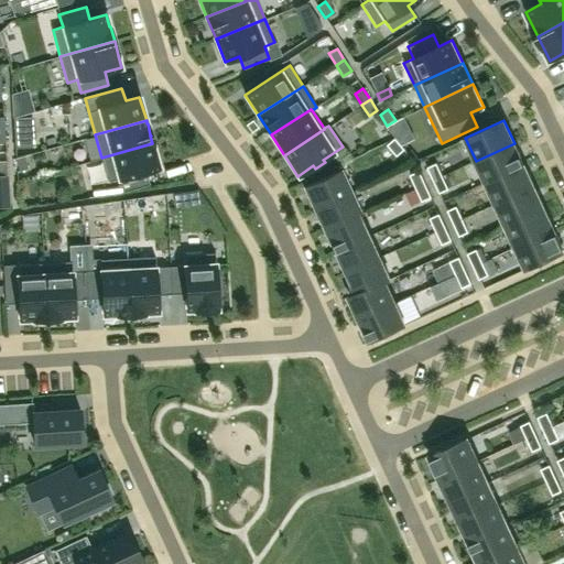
[(398,155),(404,150),(396,138),(388,144),(398,155)]
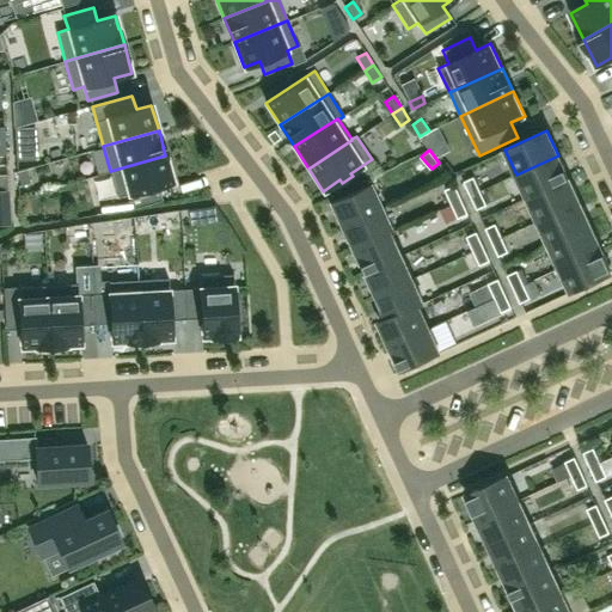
[(171,175),(165,155),(110,171),(117,197),(128,194),(133,208),(161,200),(158,185),(172,182),(171,175)]
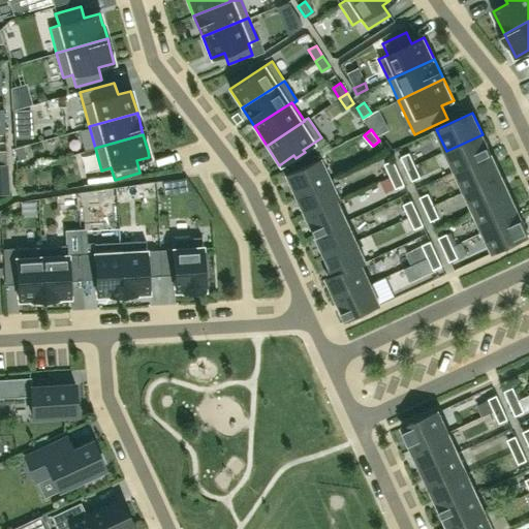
[(446,151),(456,170),(492,154),(483,134),(446,151)]
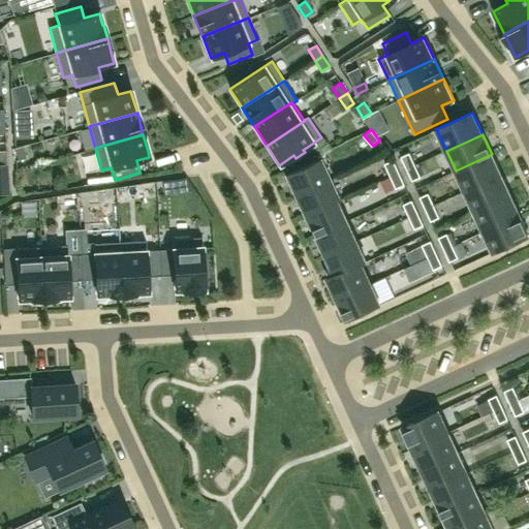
[(23,146),(13,148),(18,160),(26,158),(23,146)]
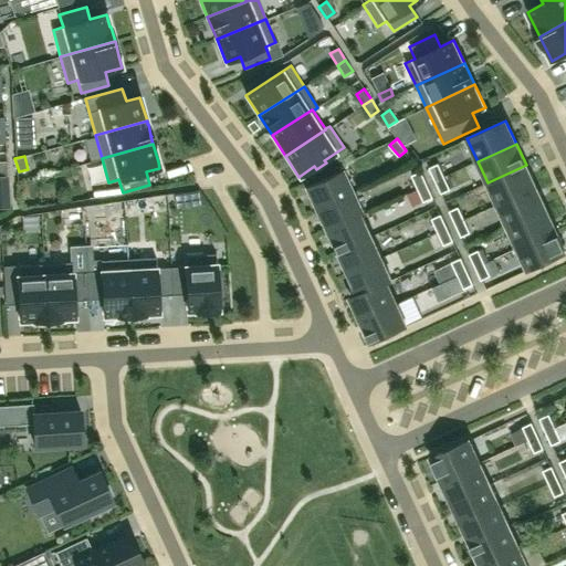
[(429,168),(436,180),(444,177),(438,164),(429,168)]
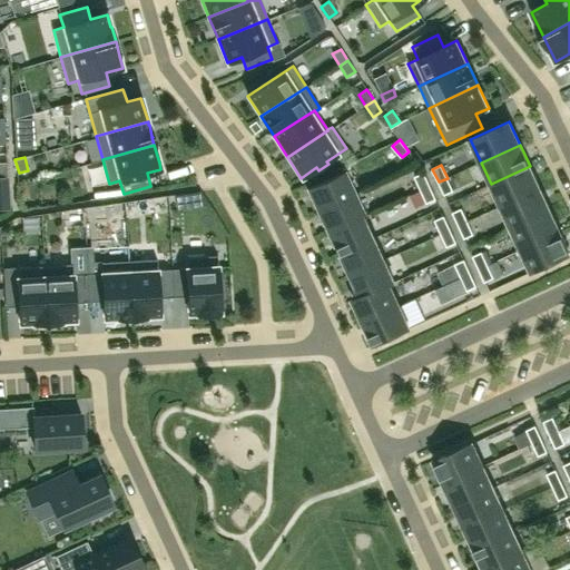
[(491,184),(501,206),(540,188),(530,166),(491,184)]
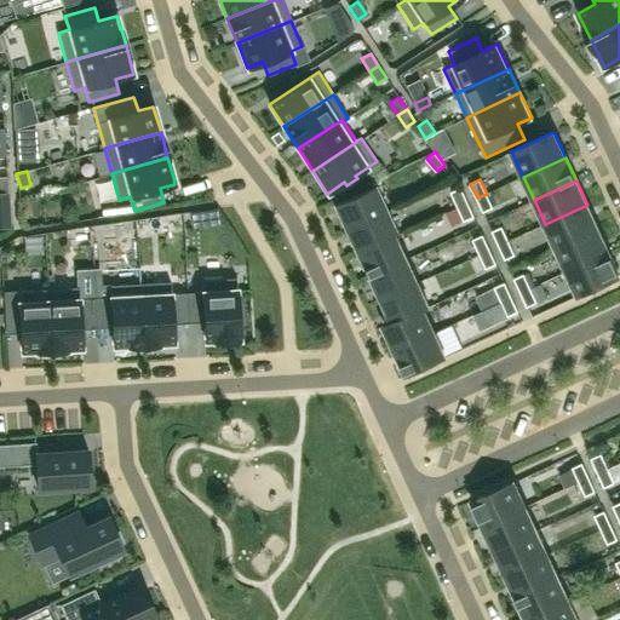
[(334,205),(345,230),(385,211),(374,187),(334,205)]
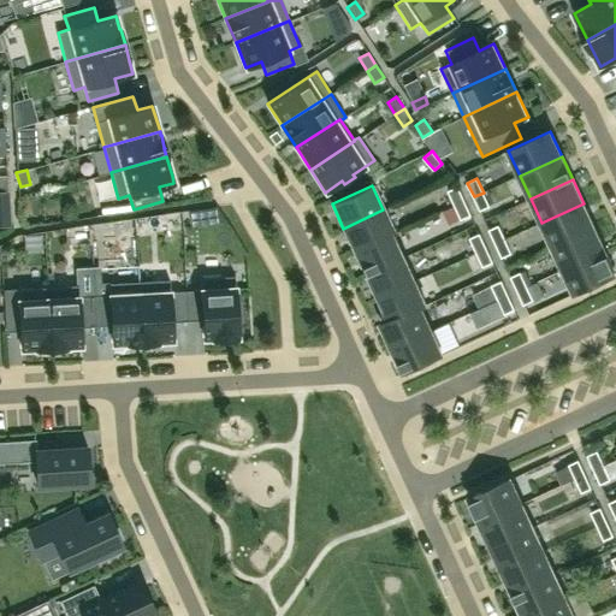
[(455,206),(465,201),(458,187),(448,190),(455,206)]
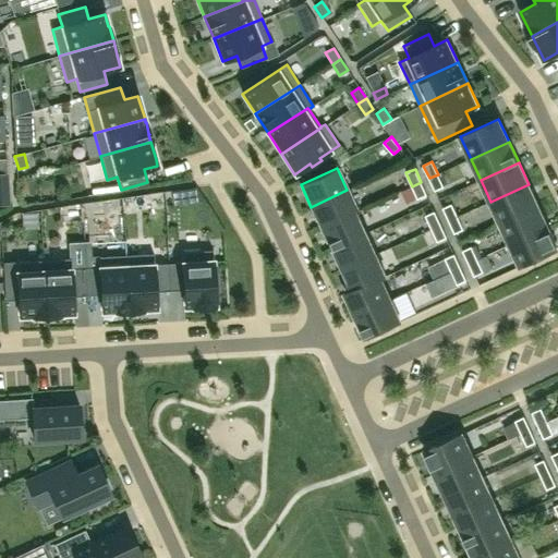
[(429,178),(435,191),(444,186),(438,174),(429,178)]
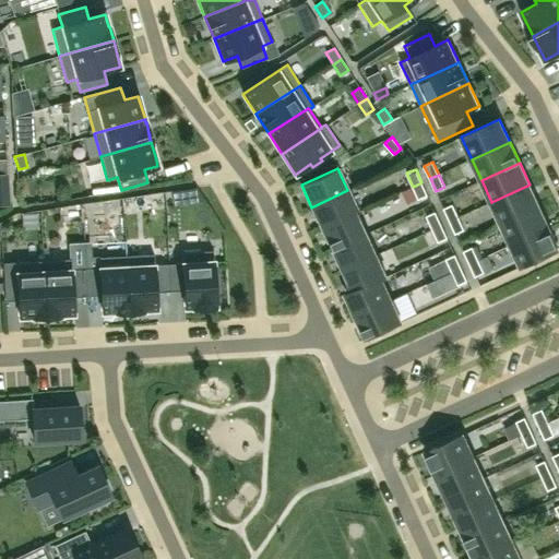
[(428,195),(421,182),(413,187),(418,200),(428,195)]
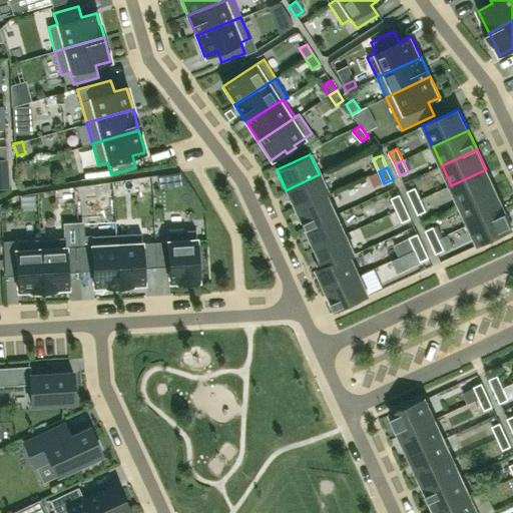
[(451,185),(460,204),(495,188),(486,169),(451,185)]
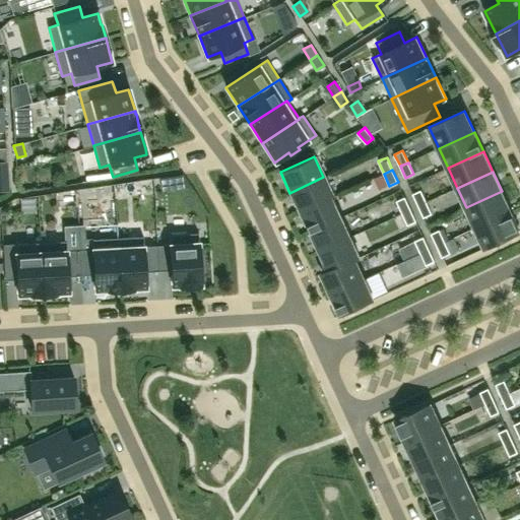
[(328,189),(323,177),(289,193),(299,212),(332,197),(331,195),(328,189)]
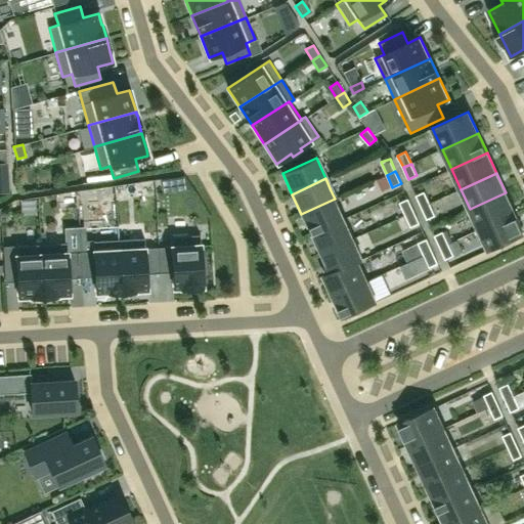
[(416,195),(422,207),(430,204),(424,191),(416,195)]
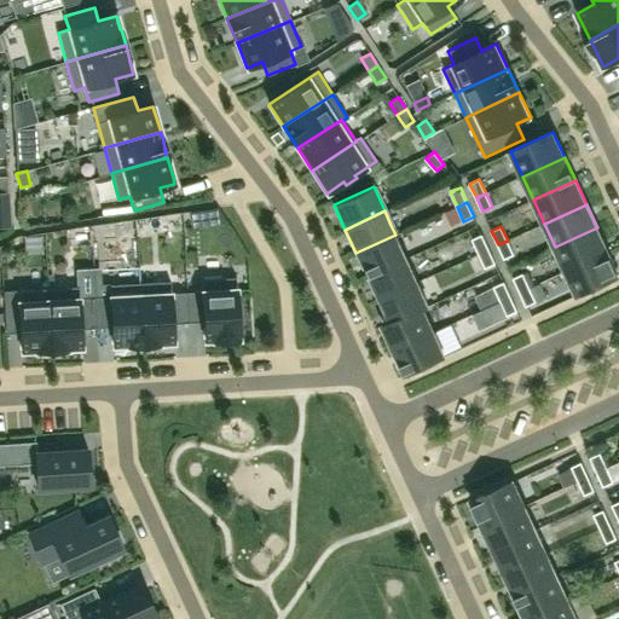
[(555,247),(566,271),(608,252),(597,227),(555,247)]
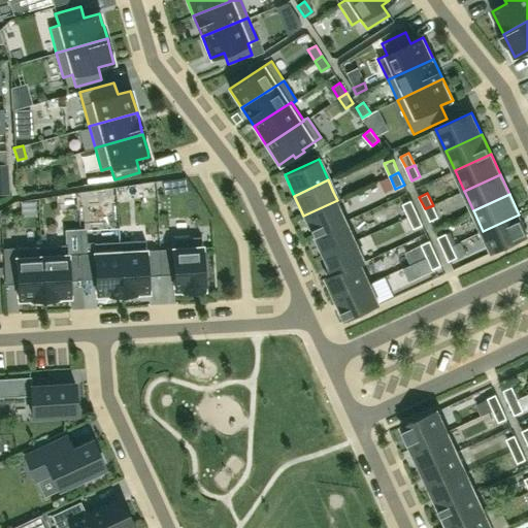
[(347,221),(337,200),(303,216),(312,236),(347,221)]
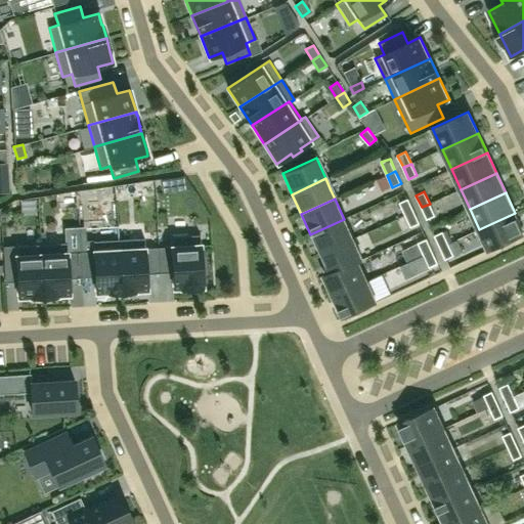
[(399,203),(405,215),(413,211),(408,199),(399,203)]
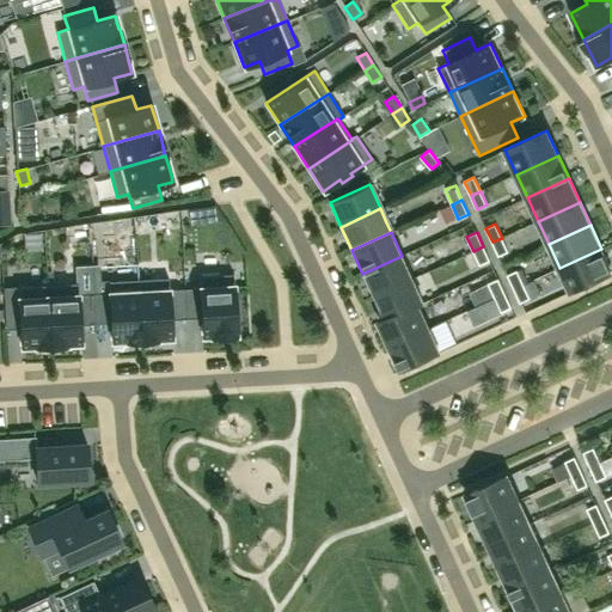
[(493,242),(499,256),(508,251),(502,238),(493,242)]
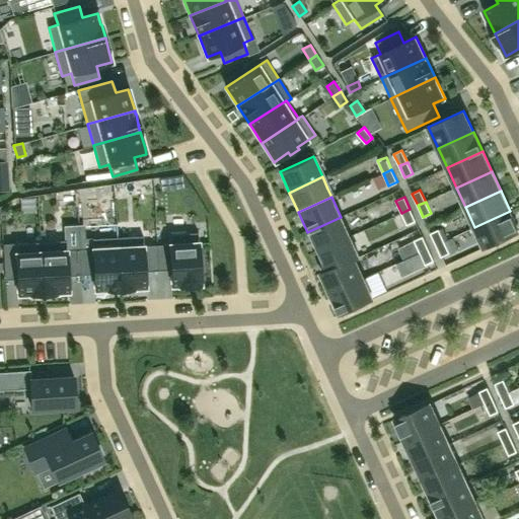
[(416,221),(410,209),(401,213),(408,225),(416,221)]
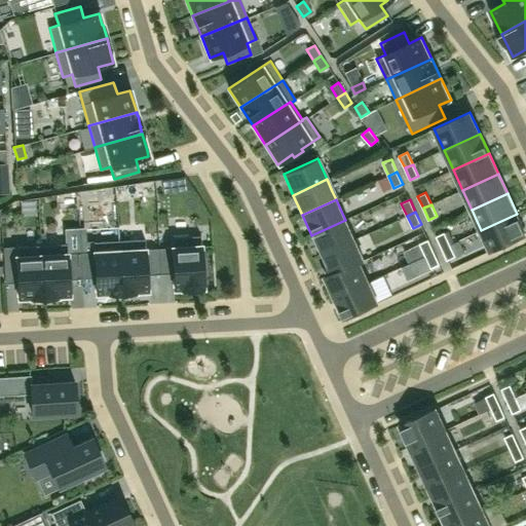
[(481,230),(490,252),(514,240),(515,240),(522,237),(525,234),(525,233),(517,214),(481,230)]
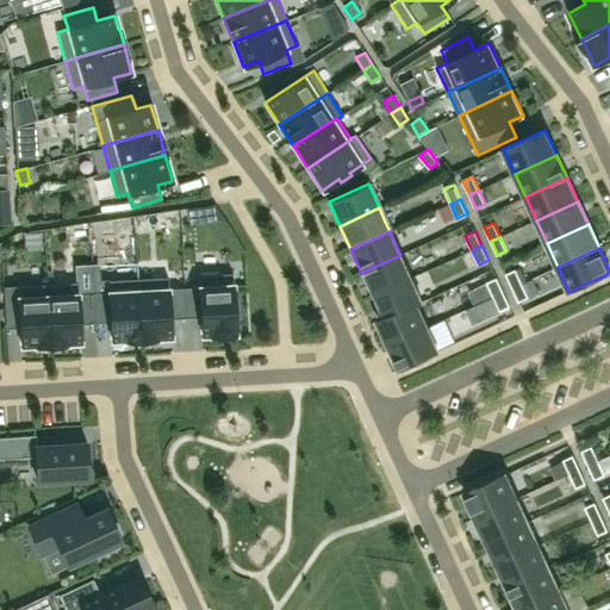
[(411,278),(400,255),(361,273),(372,296),(411,278)]
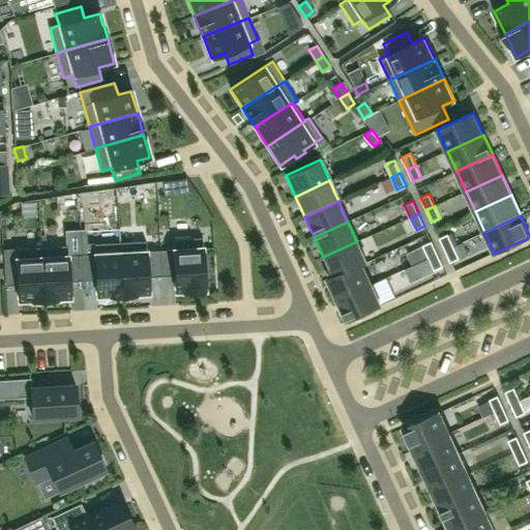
[(453,246),(448,234),(440,238),(445,251),(453,246)]
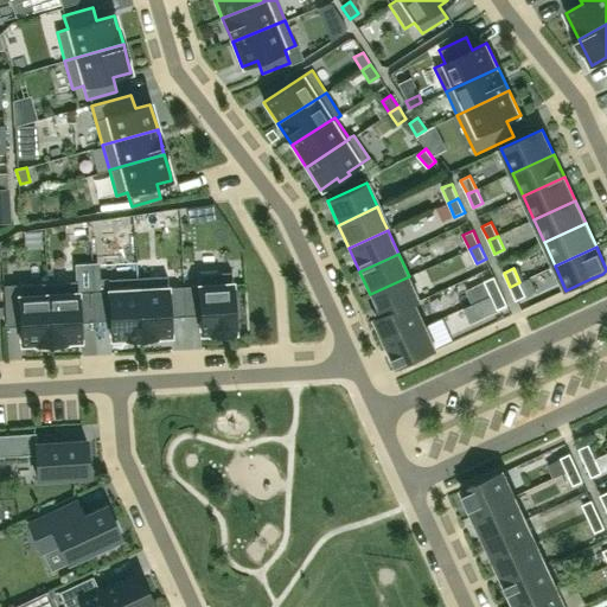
[(198,286),(183,286),(184,315),(199,315),(200,333),(209,333),(209,334),(235,333),(234,317),(237,317),(236,299),(232,299),(231,272),(197,274),(198,286)]
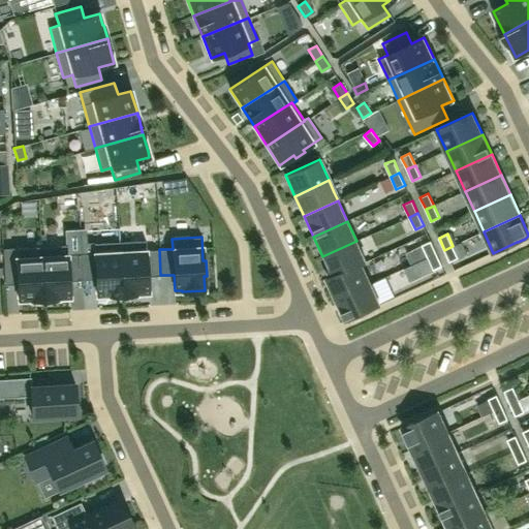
[(160,275),(159,249),(146,250),(145,240),(120,242),(123,294),(136,293),(148,292),(147,276),(160,275)]
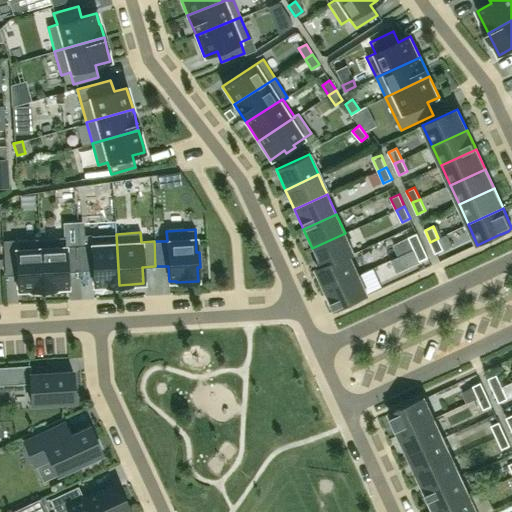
[(354,253),(345,233),(312,248),(321,267),(316,269),(317,270),(354,253)]
